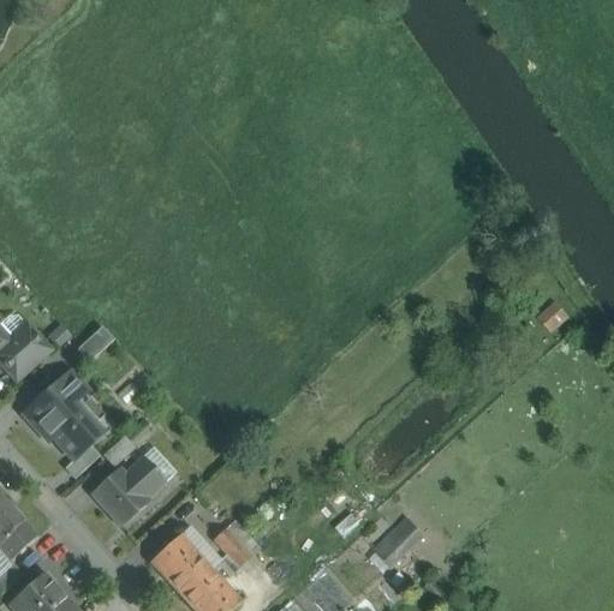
[(567,317),(552,301),(535,317),(552,333),(567,317)]
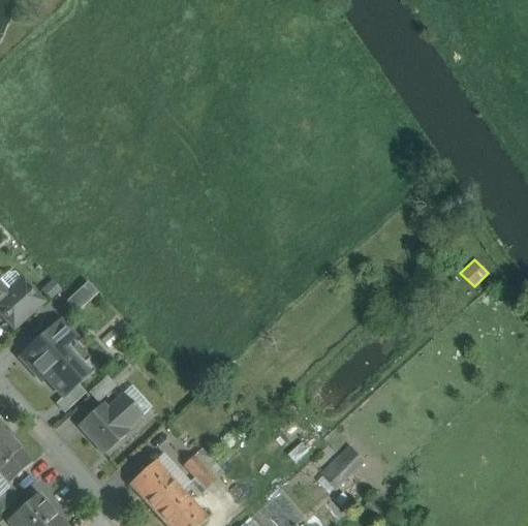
[(0,277),(0,309),(14,326),(42,300),(17,270),(6,271),(0,277)]
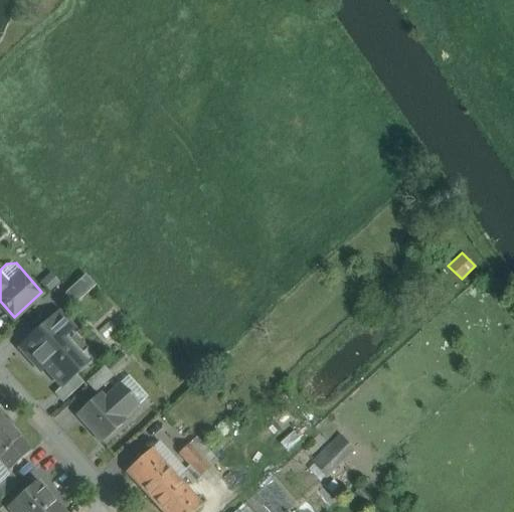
[(84,273),(64,292),(74,303),(96,284),(84,273)]
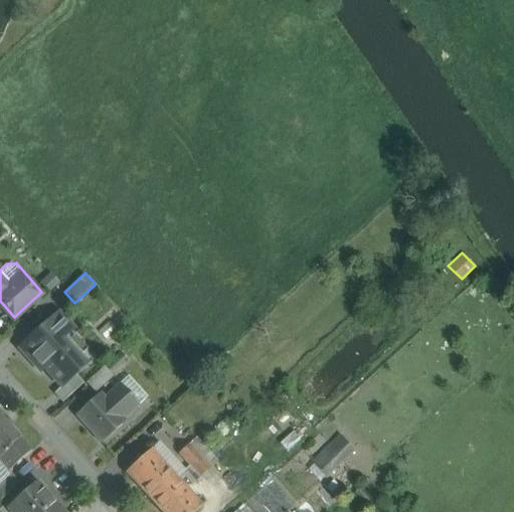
[(58,312),(20,346),(41,368),(44,365),(62,384),(88,361),(64,335),(72,328),(58,312)]
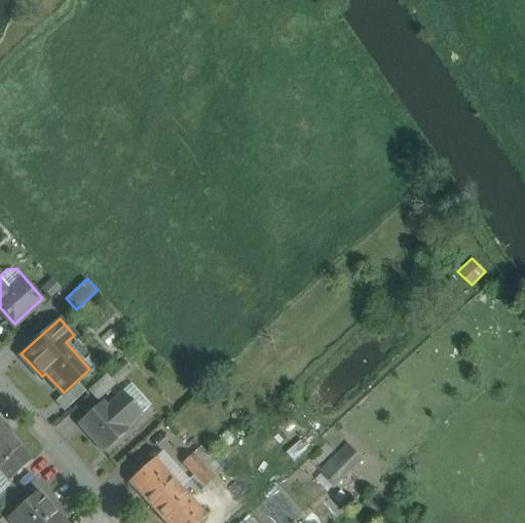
[(107,372),(89,389),(98,399),(116,381),(107,372)]
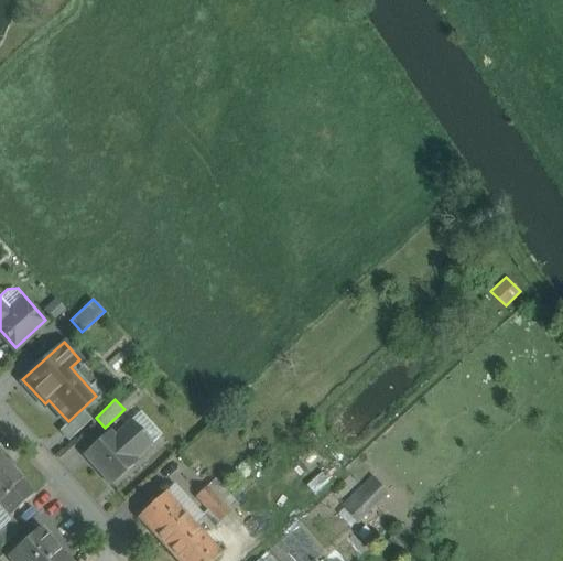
[(110,427),(84,452),(112,483),(138,459),(133,454),(140,448),(142,451),(152,441),(131,418),(116,432),(110,427)]
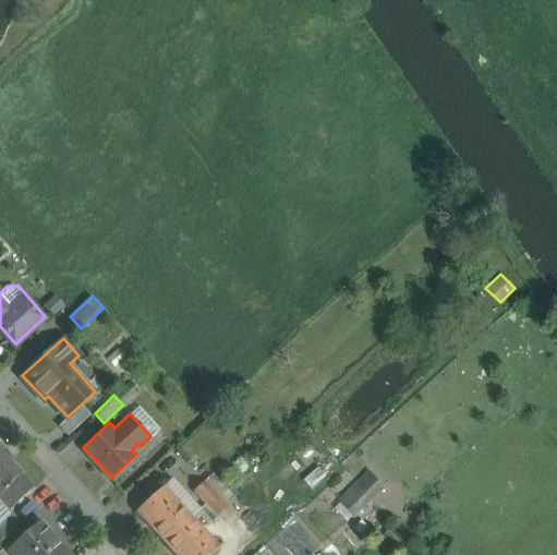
[(0,446),(0,469),(12,459),(0,446)]
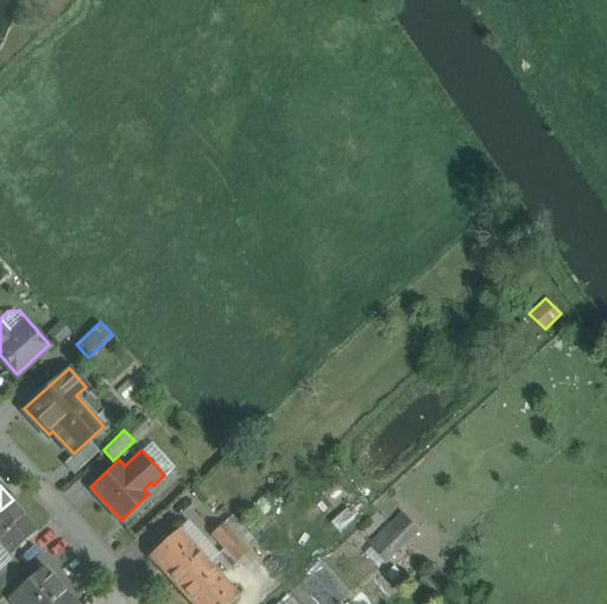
[(13,500),(0,510),(0,540),(11,553),(38,528),(13,500)]
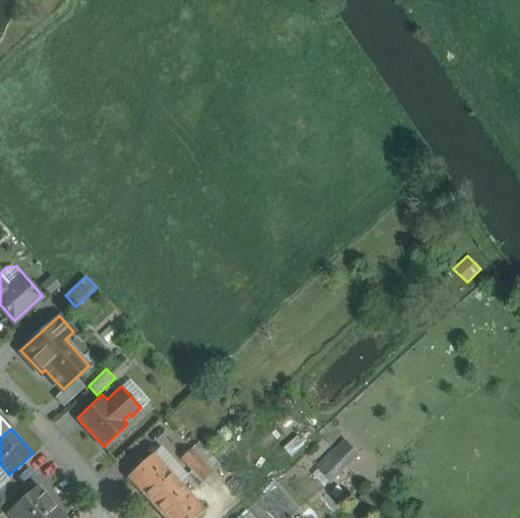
[(191,447),(182,455),(193,467),(203,459),(191,447)]
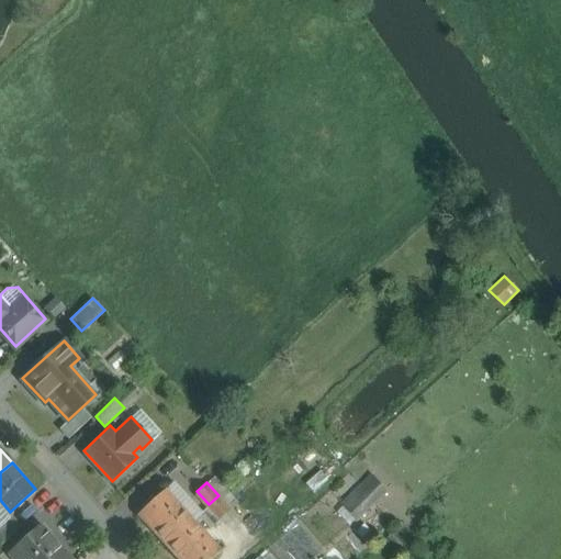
[(360,484),(343,501),(357,516),(374,500),(360,484)]
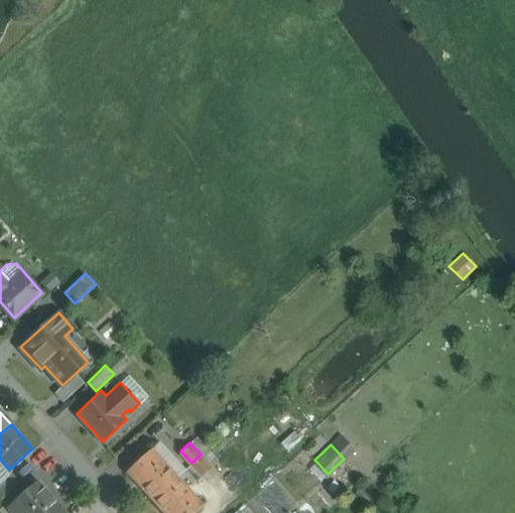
[(151,447),(127,470),(153,498),(176,477),(151,447)]
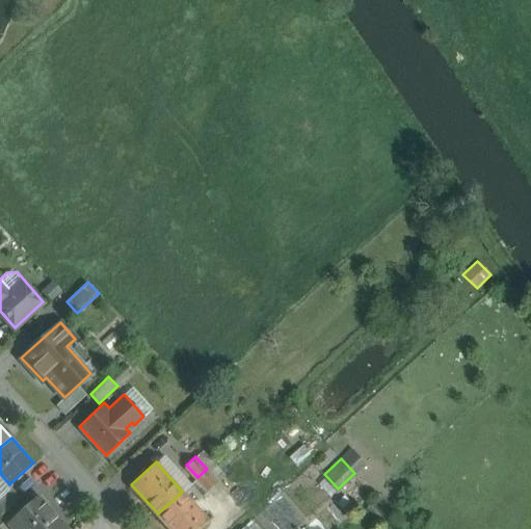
[(207,469),(197,477),(209,490),(218,480),(207,469)]
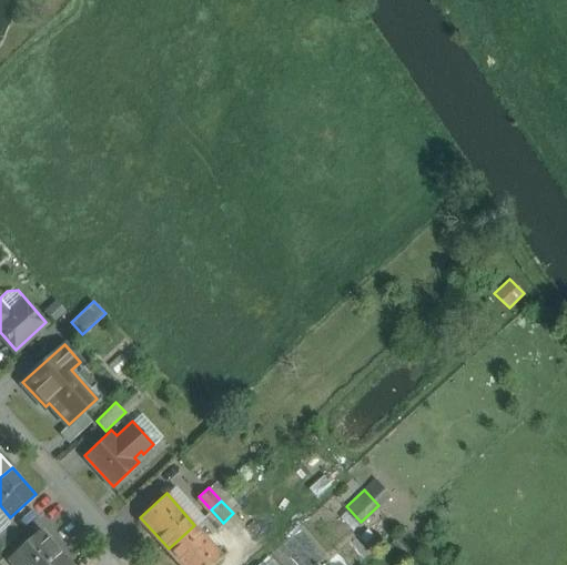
[(12,521),(0,532),(0,551),(22,531),(12,521)]
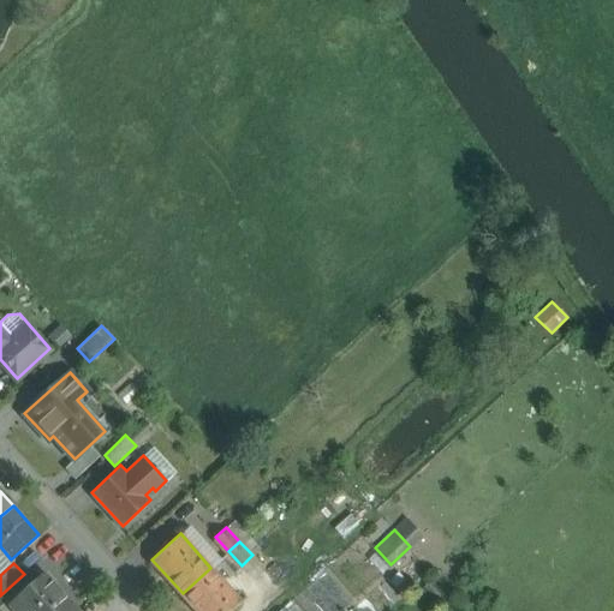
[(228,610),(242,600),(210,568),(183,593),(198,610),(228,610)]
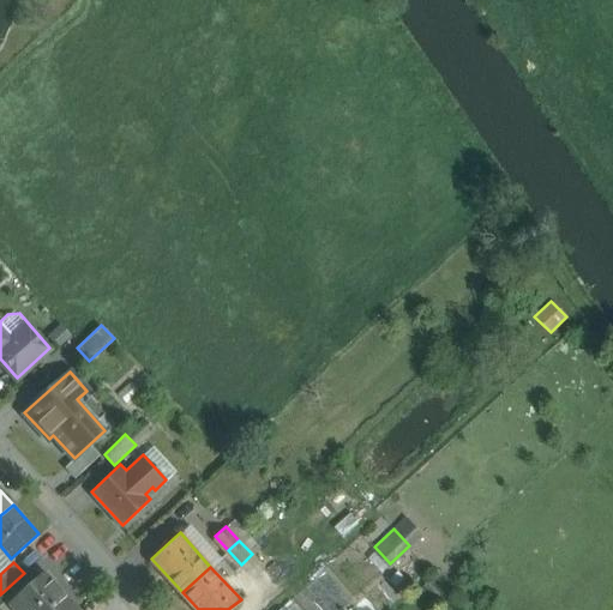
[(79,609),(44,572),(11,603),(17,609),(79,609)]
